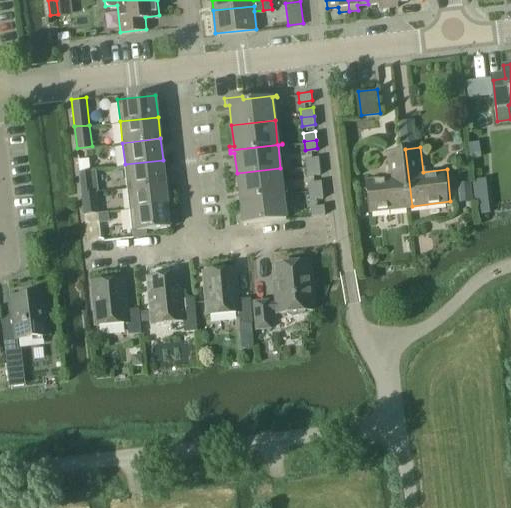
[(373,210),(412,206),(405,149),(391,150),(394,175),(370,178),(373,210)]
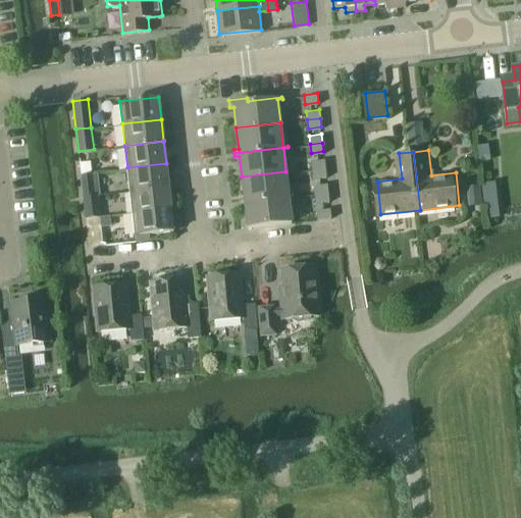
[(311,160),(312,168),(325,167),(324,158),(311,160)]
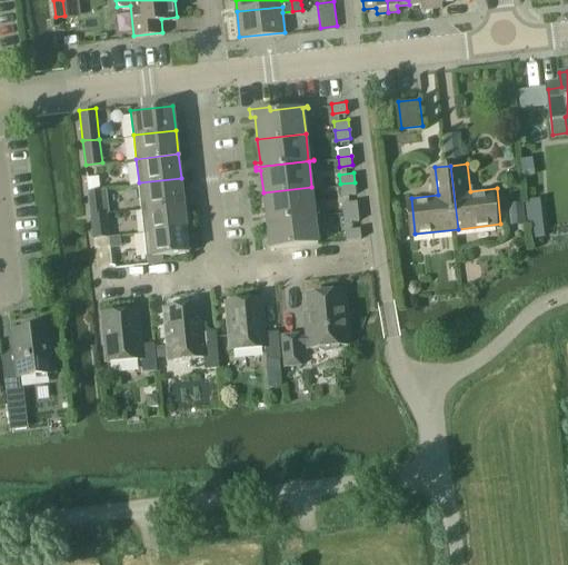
[(89,188),(99,187),(98,175),(88,176),(89,188)]
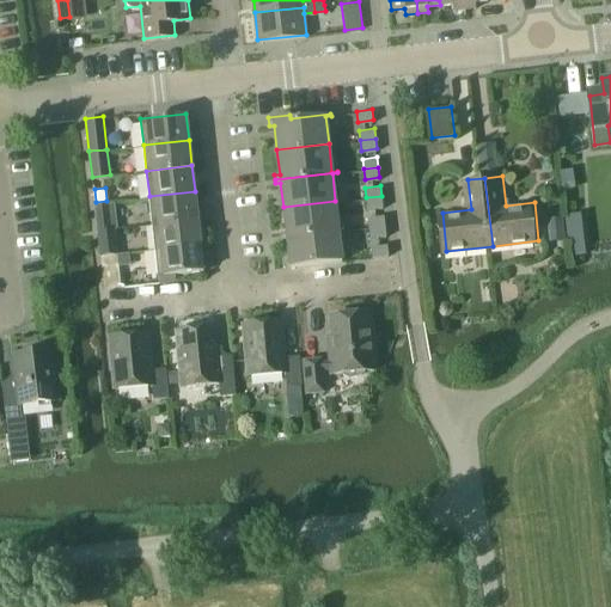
[(150,196),(152,222),(197,216),(195,191),(150,196)]
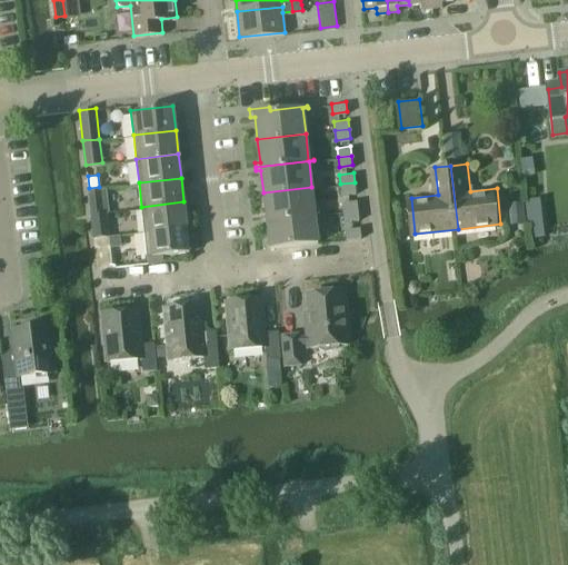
[(341,194),(356,191),(355,182),(340,184),(341,194)]
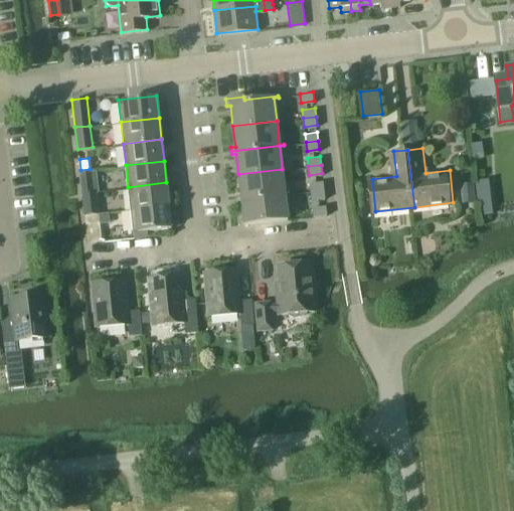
[(282,169),(238,174),(240,194),(236,195),(236,198),(290,192),(289,192),(285,192),(282,169)]
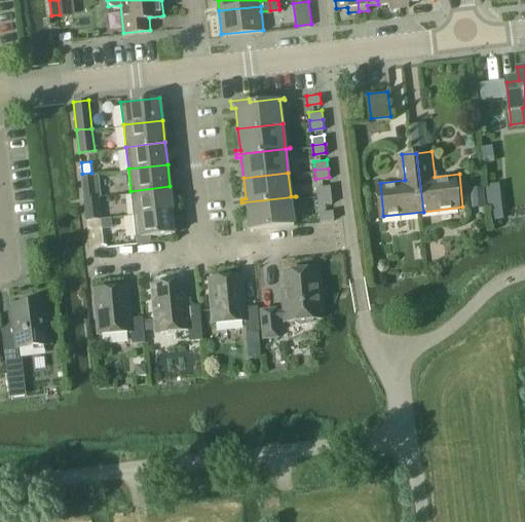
[(92,174),(82,175),(84,196),(95,195),(92,174)]
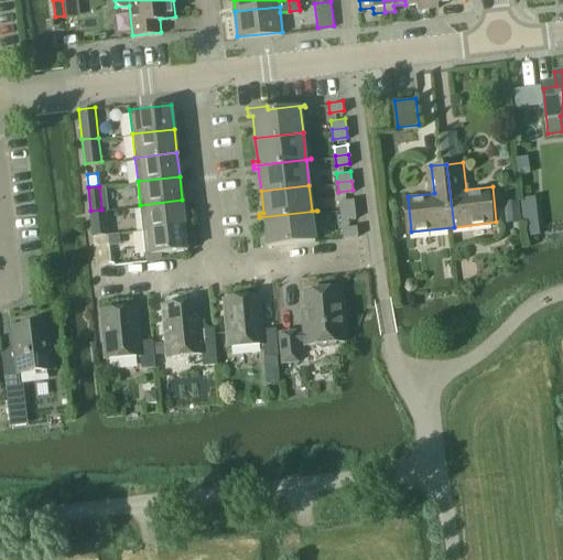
[(536,195),(520,197),(524,235),(540,233),(536,195)]
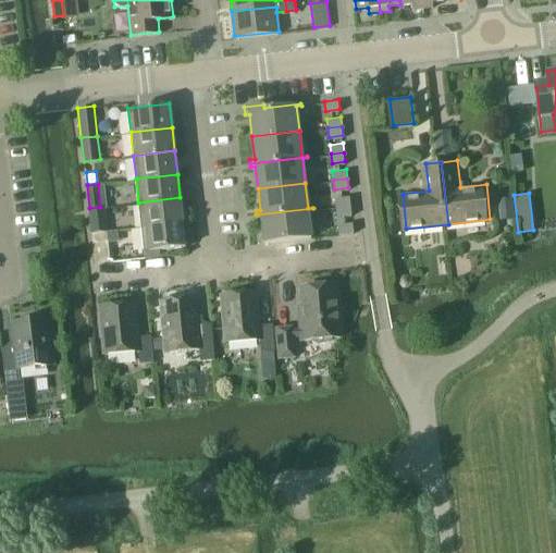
[(335,196),(336,206),(350,205),(349,195),(335,196)]
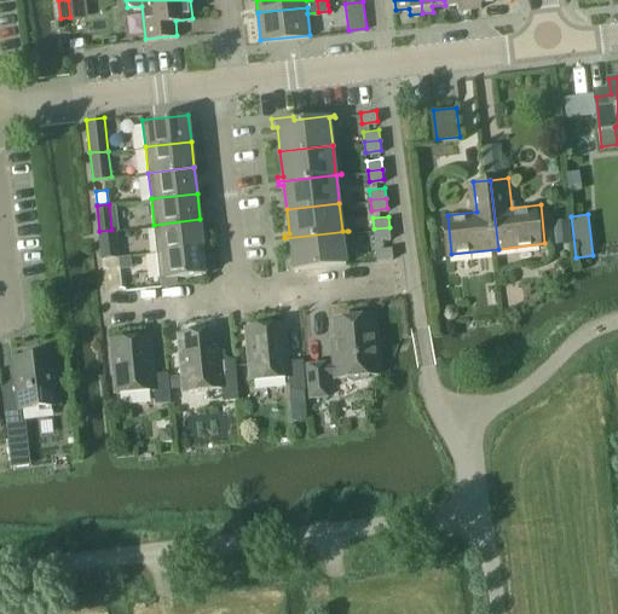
[(570,218),(553,219),(555,243),(572,241),(570,218)]
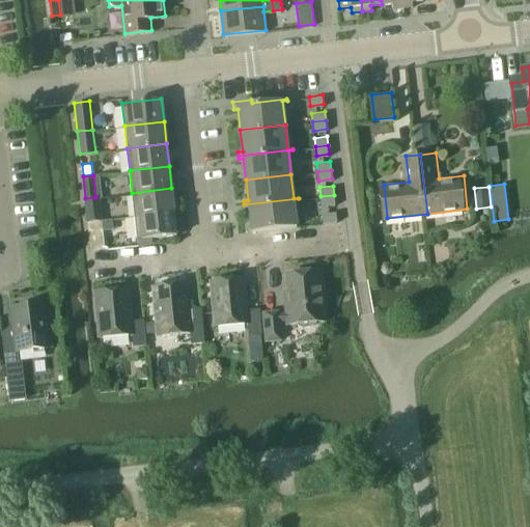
[(171,188),(132,193),(134,215),(174,211),(171,188)]
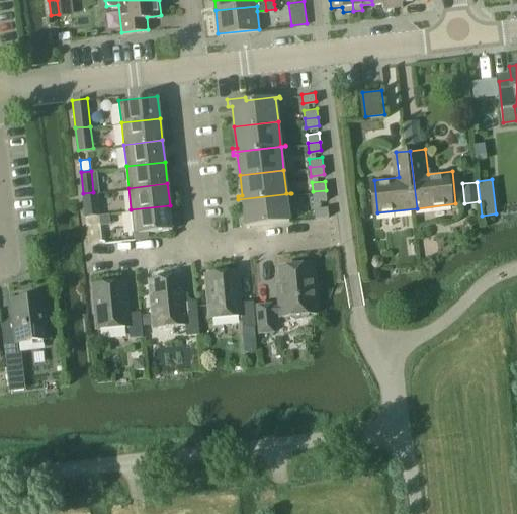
[(326,190),(313,191),(314,199),(327,198),(326,190)]
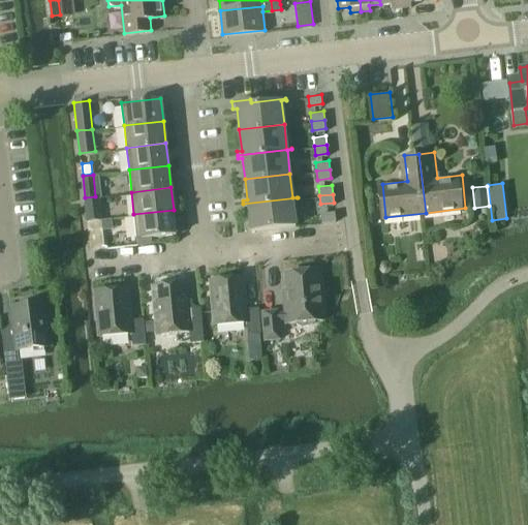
[(298,197),(243,204),(244,208),(248,207),(250,228),(296,223),(292,198),(298,198),(298,197)]
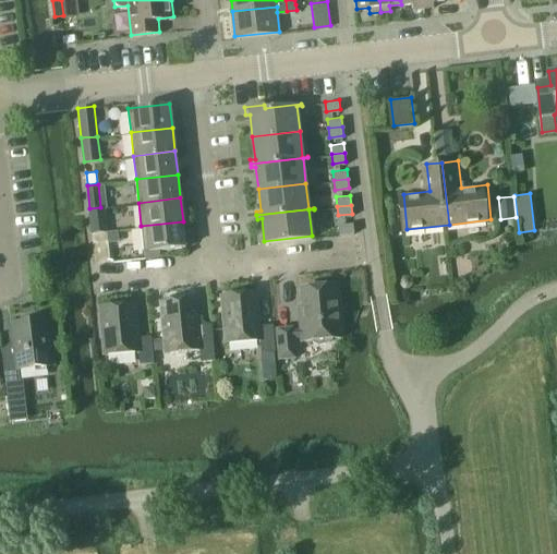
[(105,218),(91,220),(93,231),(106,230),(105,218)]
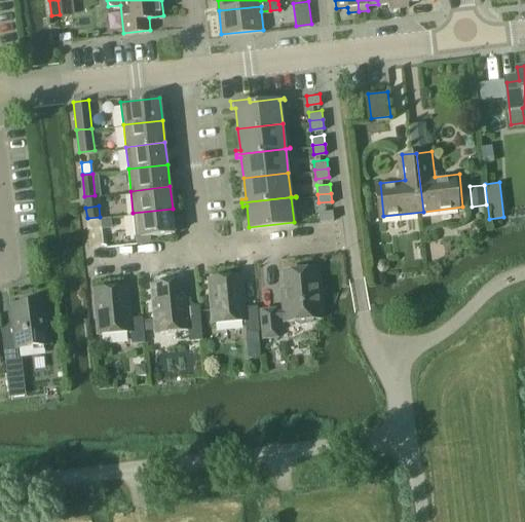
[(175,231),(173,209),(133,213),(136,235),(175,231)]
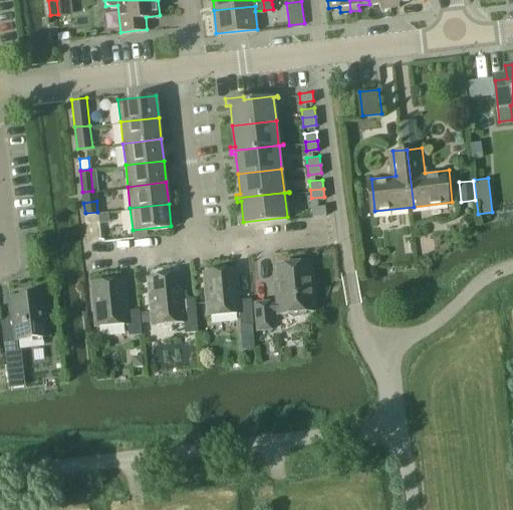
[(313,214),(325,213),(324,204),(312,206),(313,214)]
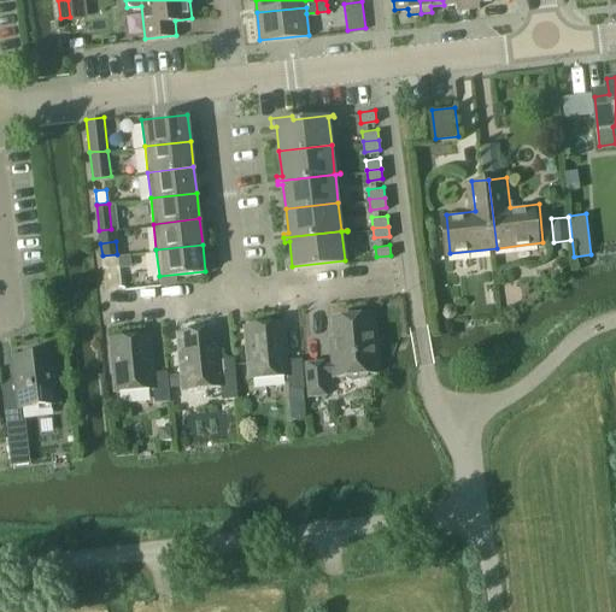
[(121,283),(117,254),(103,256),(105,284),(121,283)]
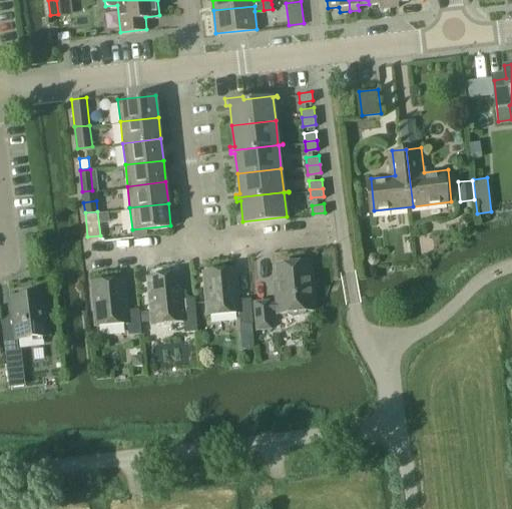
[(305,309),(314,308),(310,260),(278,263),(281,293),(277,294),(279,312),(288,311),(290,313),(293,314),(300,313),(303,312),(305,309)]
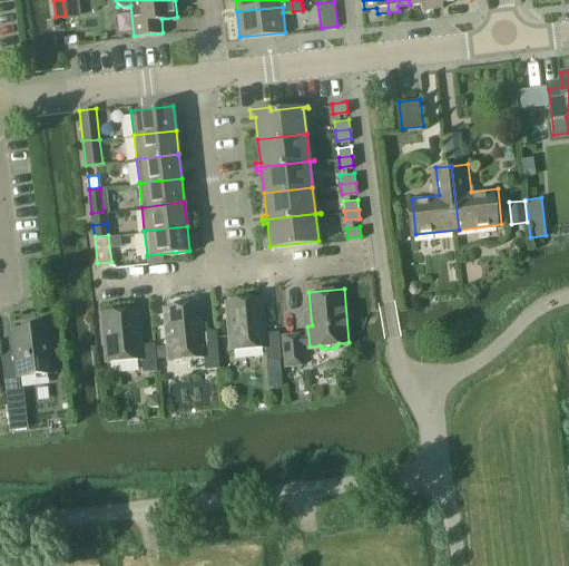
[(267,359),(282,357),(280,330),(266,331),(263,296),(226,300),(231,349),(266,345),(267,359)]
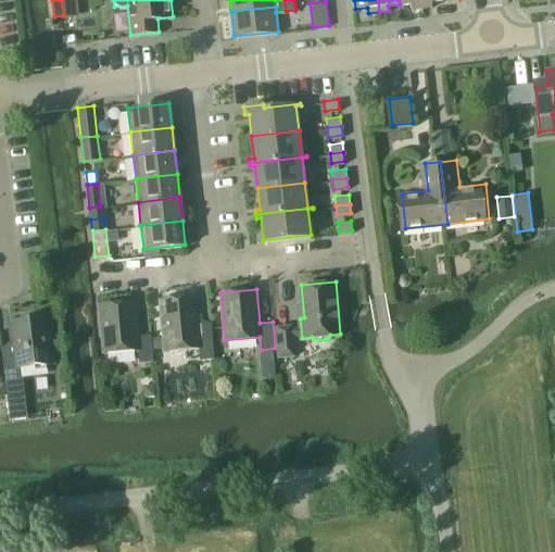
[(201,359),(214,356),(212,325),(199,326),(196,295),(160,299),(165,350),(200,347),(201,359)]
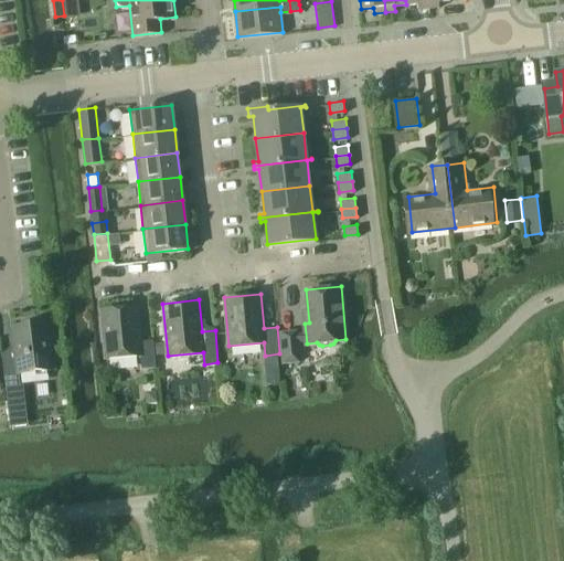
[(142,367),(156,366),(153,338),(140,340),(137,306),(100,309),(106,357),(140,353),(142,367)]
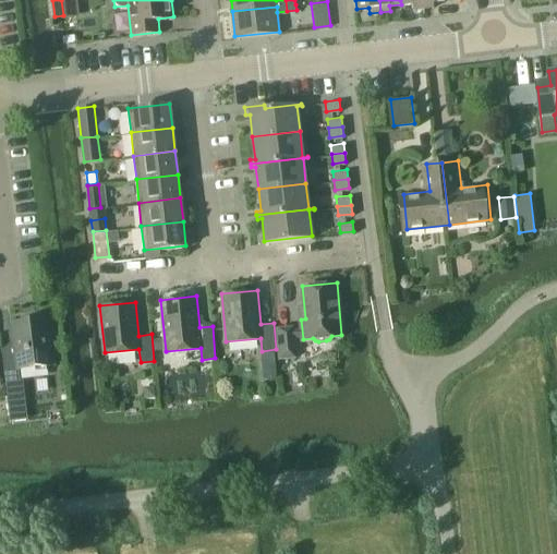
[(2,350),(5,380),(20,378),(19,368),(52,363),(47,317),(12,322),(15,348),(2,350)]
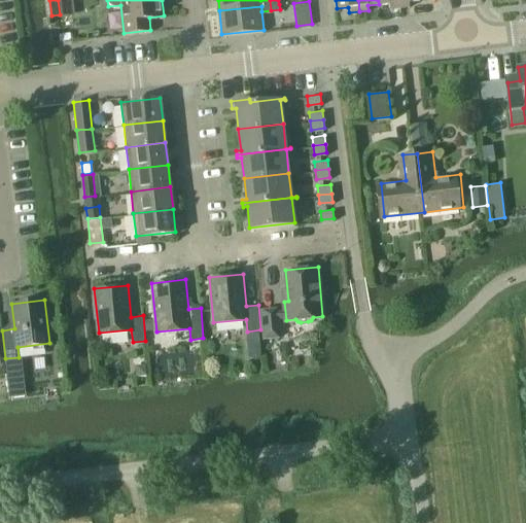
[(265,337),(280,335),(277,308),(263,309),(265,337)]
